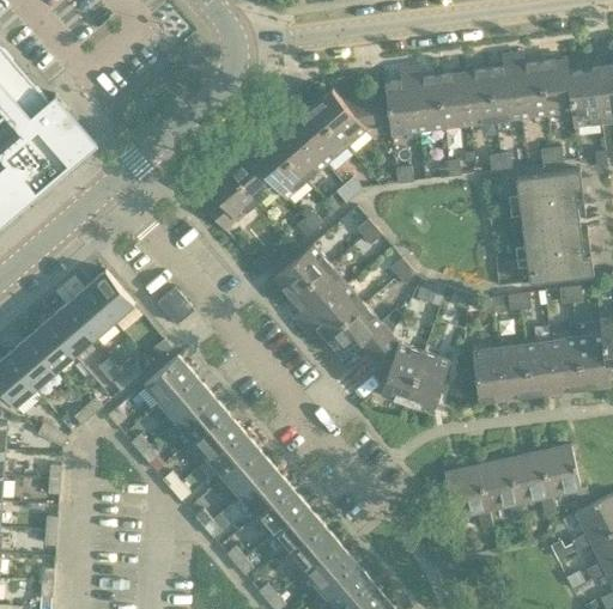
[(0,229),(80,160),(91,151),(98,145),(82,126),(72,115),(55,95),(44,95),(43,95),(12,58),(0,44),(0,229)]
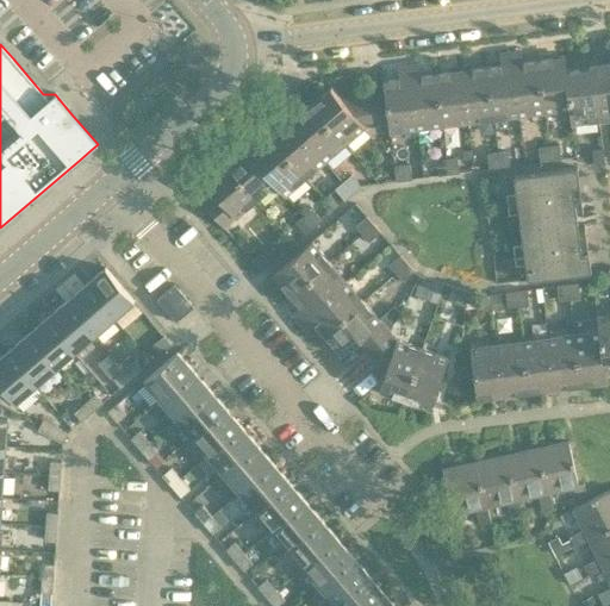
[(536,63),(523,66),(521,54),(509,56),(517,118),(542,114),(536,63)]
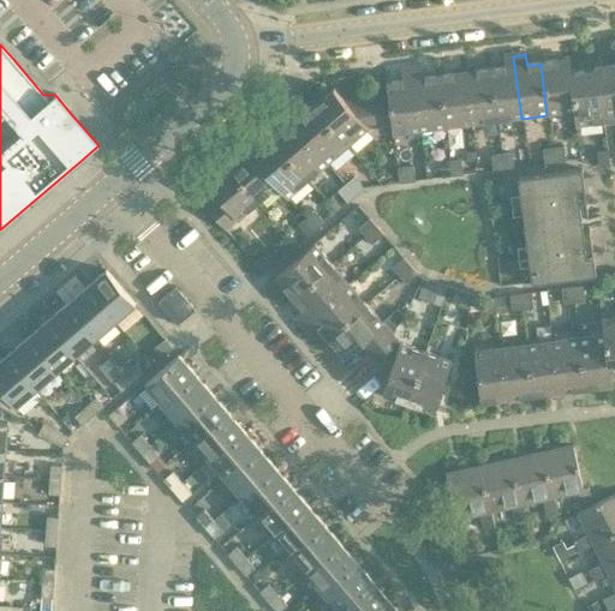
[(495,123),(521,119),(513,57),(502,58),(505,70),(489,71),(495,123)]
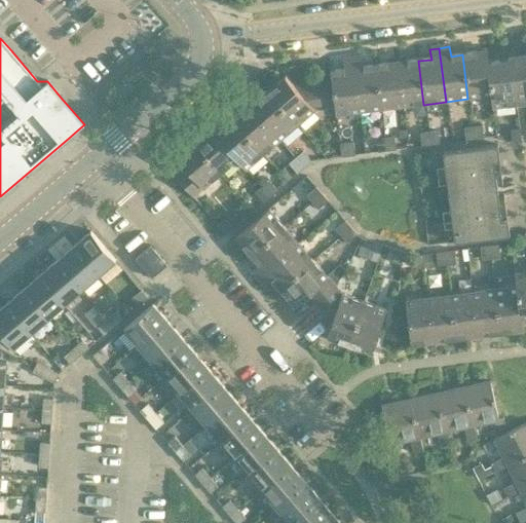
[(487,65),(488,65),(486,51),(462,54),(467,99),(490,97),(491,96),(487,65)]
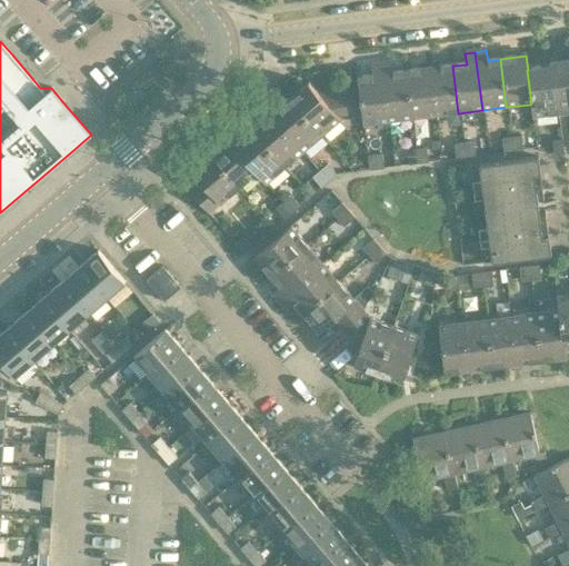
[(552,68),(553,68),(552,62),(549,63),(549,67),(528,70),(527,70),(531,103),(530,105),(531,118),(558,115),(555,85),(556,85),(555,81),(556,81),(555,76),(553,76),(552,68)]
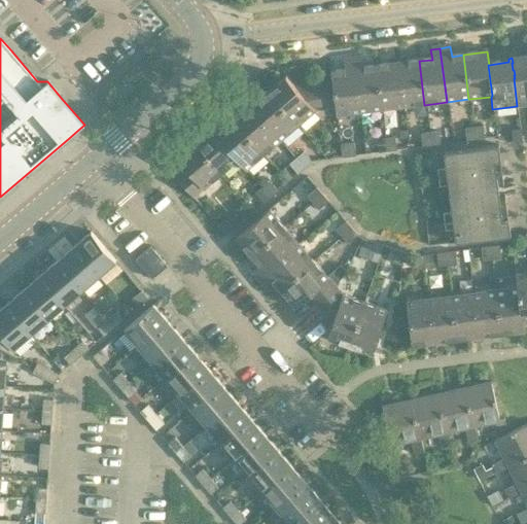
[(375,67),(363,68),(362,59),(351,60),(358,113),(380,110),(375,67)]
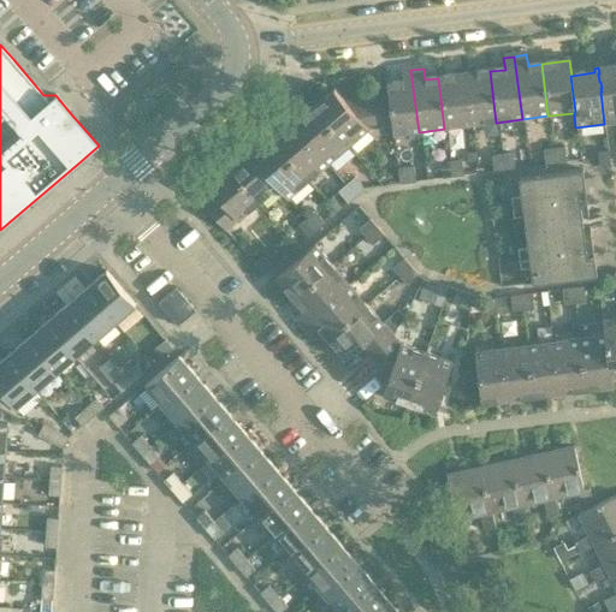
[(394,136),(419,132),(410,70),(401,71),(402,83),(386,84),(388,97),(392,128),(394,136)]
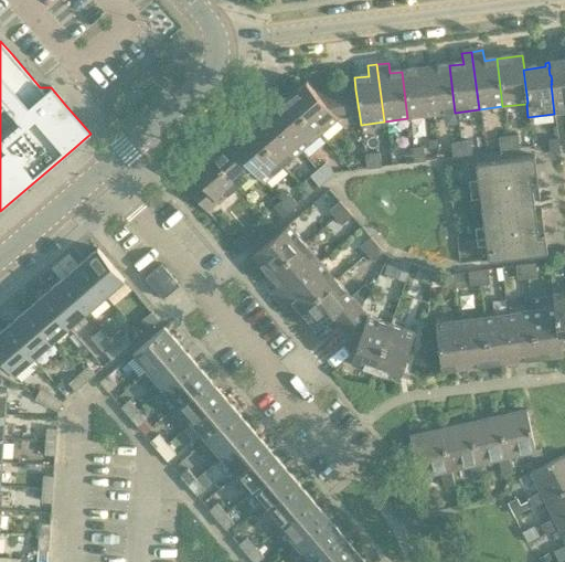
[(432,116),(455,113),(449,65),(425,69),(432,116)]
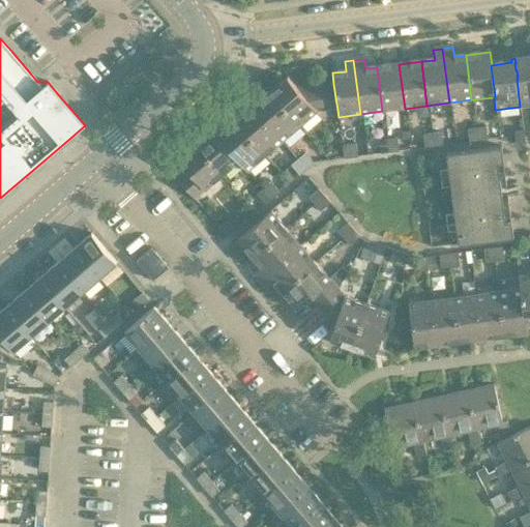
[(382,111),(405,109),(399,64),(377,67),(382,111)]
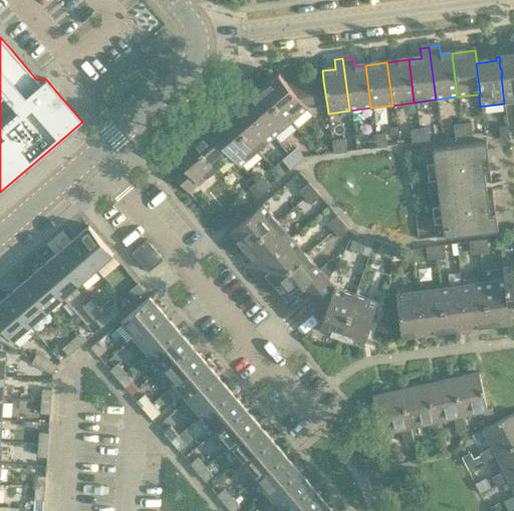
[(292,85),(289,88),(278,76),(261,91),(290,123),(307,109),(327,106),(323,81),(292,85)]
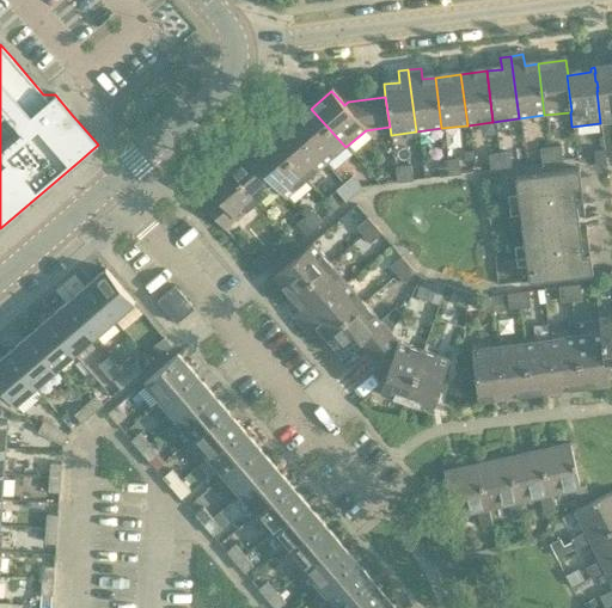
[(325,164),(346,147),(311,109),(292,126),(325,164)]
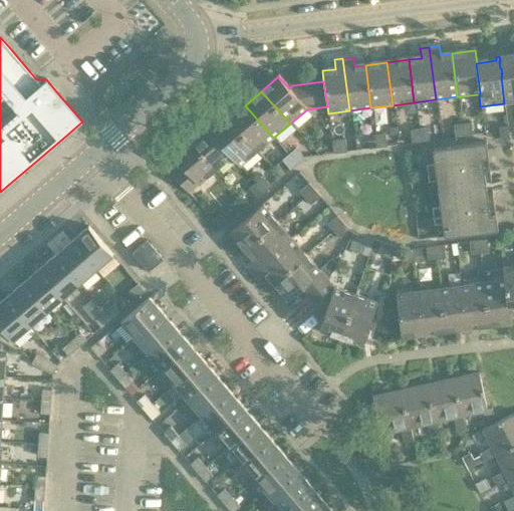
[(257,152),(273,138),(245,105),(228,119),(257,152)]
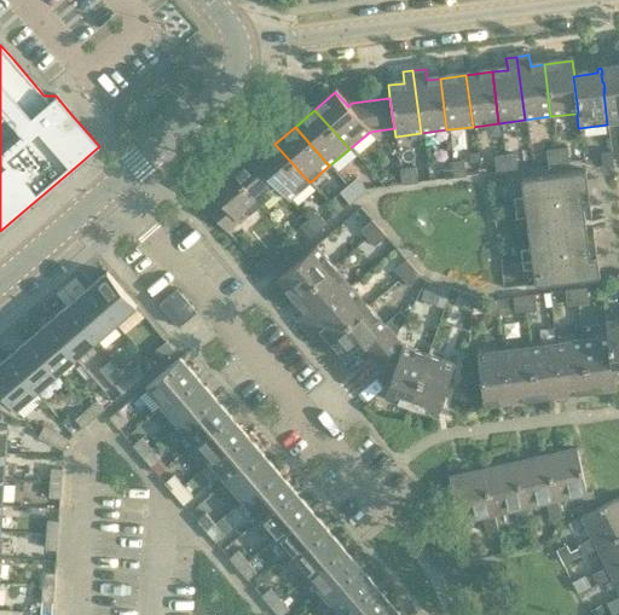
[(289,201),(310,183),(275,144),(256,160),(255,161),(279,189),(278,189),(289,201)]
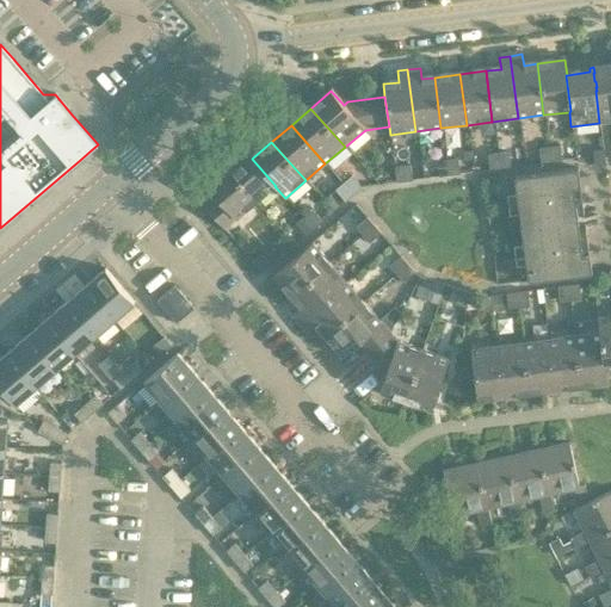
[(252,159),(253,158),(242,147),(222,163),(257,203),(275,186),(276,186),(252,159)]
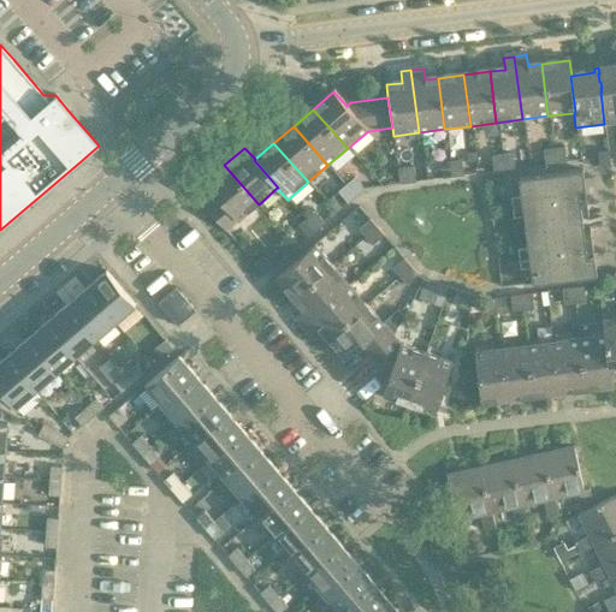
[(567,164),(564,149),(554,150),(556,166),(567,164)]
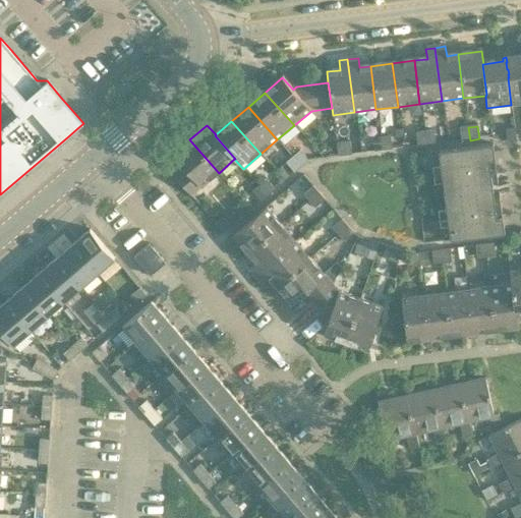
[(461,141),(470,140),(468,127),(459,128),(461,141)]
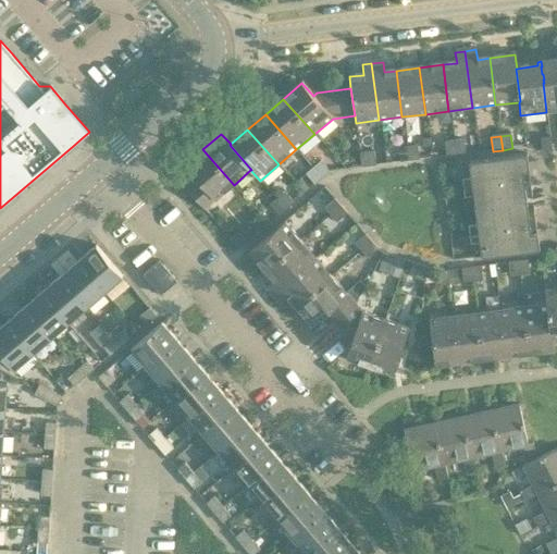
[(542,154),(551,152),(549,139),(540,140),(542,154)]
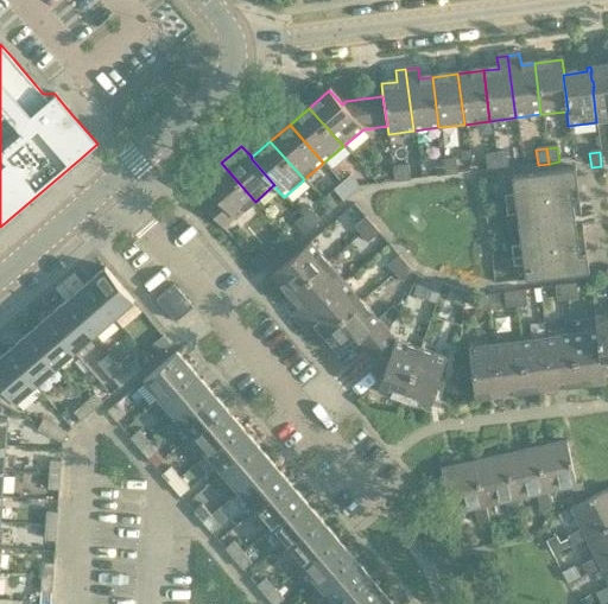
[(507,169),(506,153),(495,154),(498,170),(507,169)]
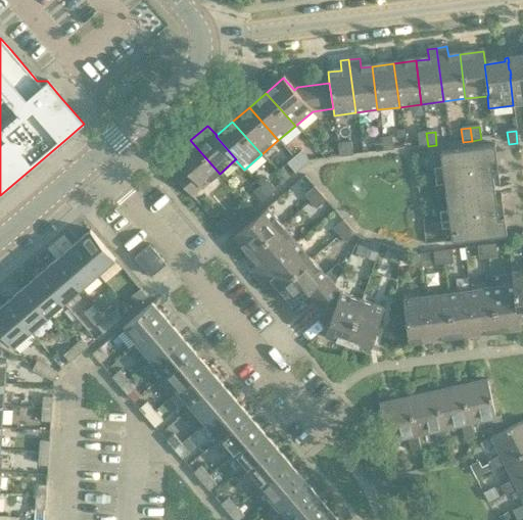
[(419,147),(428,146),(426,133),(418,134),(419,147)]
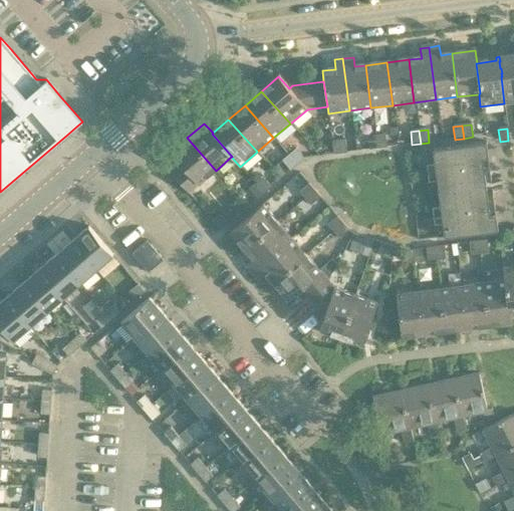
[(377,150),(387,149),(384,136),(375,137),(377,150)]
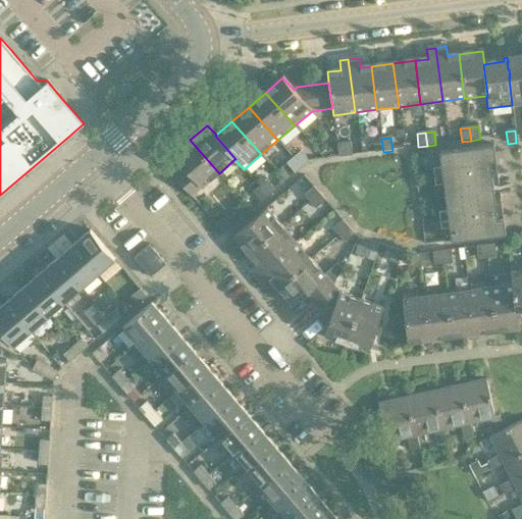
[(374,153),(383,152),(381,139),(373,140),(374,153)]
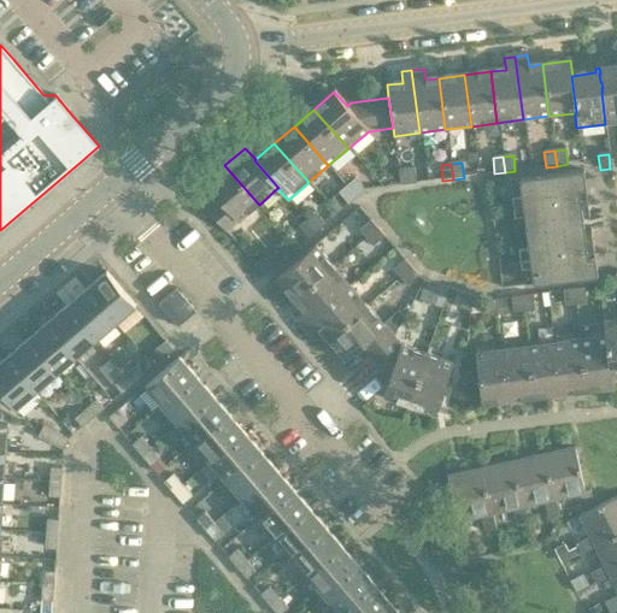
[(225,234),(259,205),(224,165),(204,183),(218,200),(205,210),(225,234)]
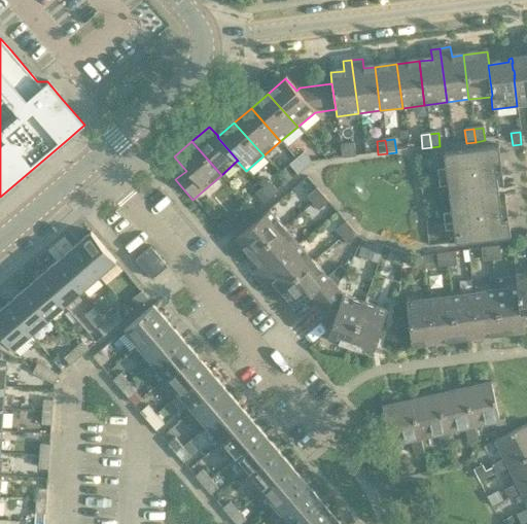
[(342,160),(355,158),(353,144),(340,146),(342,160)]
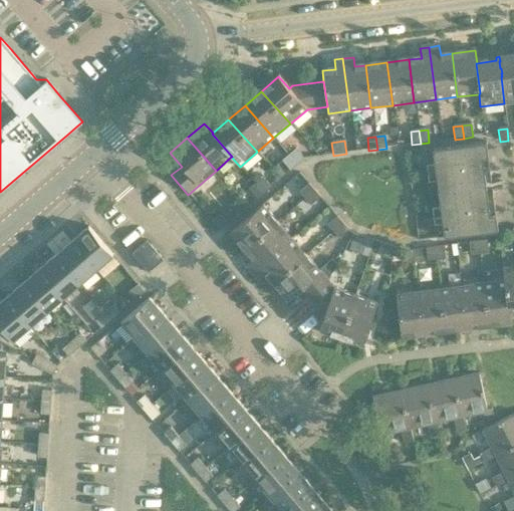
[(497,232),(488,167),(485,144),(433,151),(444,239),(497,232)]
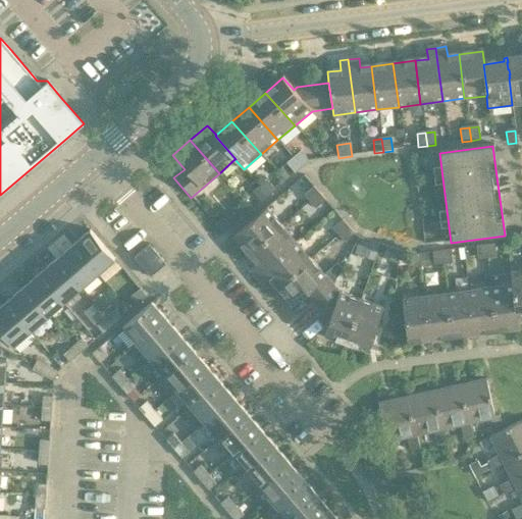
[(302,168),(309,162),(300,152),(293,158),(302,168)]
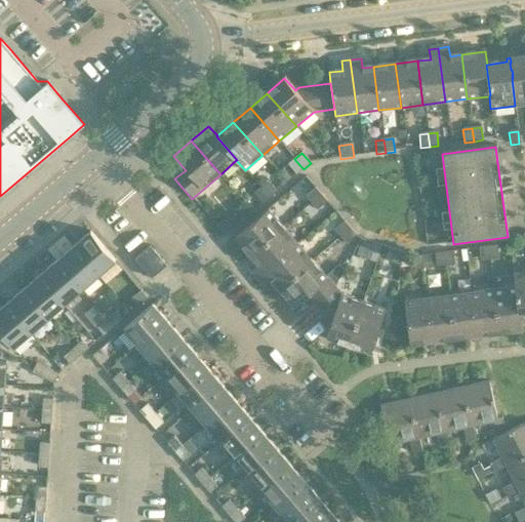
[(296,175),(304,169),(294,159),(287,165),(296,175)]
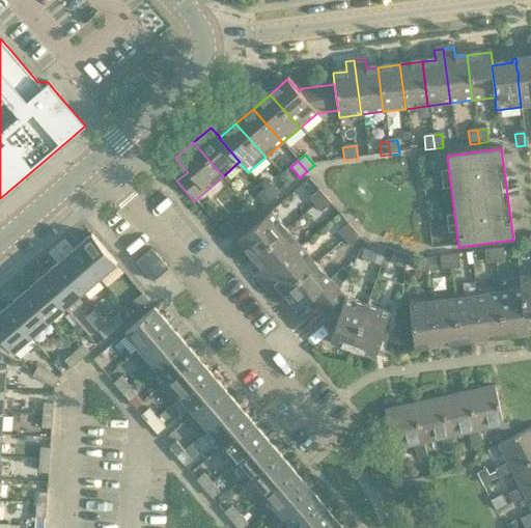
[(273,200),(280,194),(271,184),(263,190),(273,200)]
